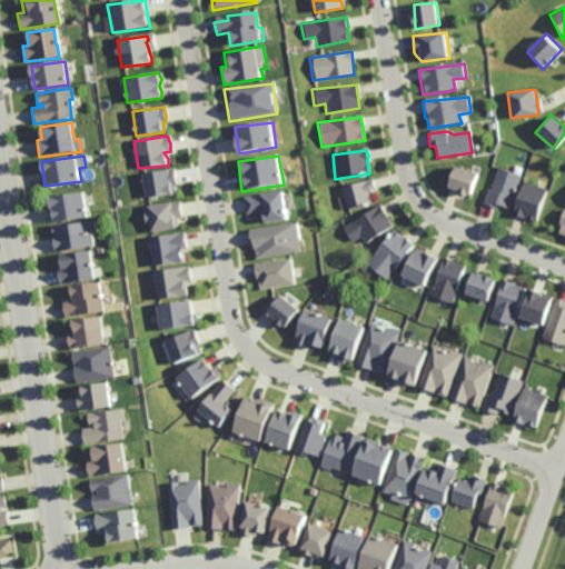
[(448,188),(472,197),(476,186),(478,175),(455,166),(448,188)]
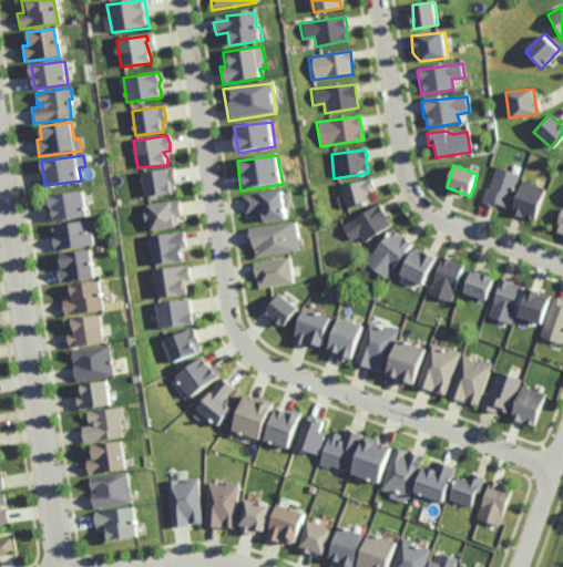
[(479,203),(505,210),(518,175),(508,171),(495,168),(490,186),(485,184),(479,203)]
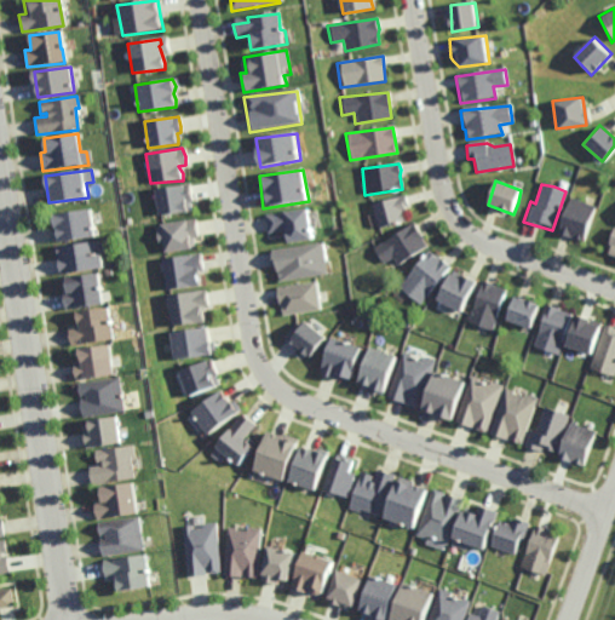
[(188,212),(188,207),(187,204),(189,204),(191,193),(187,185),(153,189),(155,216),(188,212)]
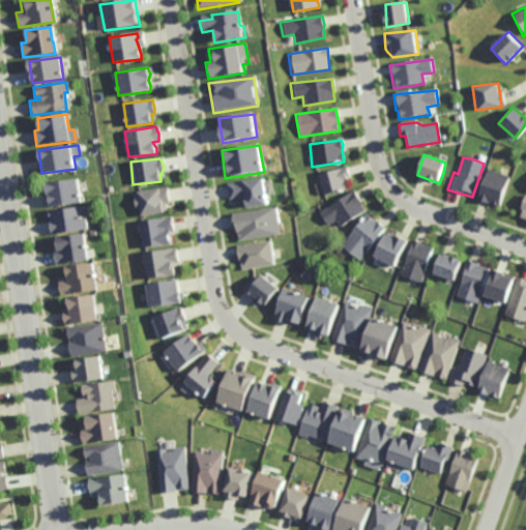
[(315,175),(342,169),(345,179),(341,182),(343,189),(321,197),(315,175)]
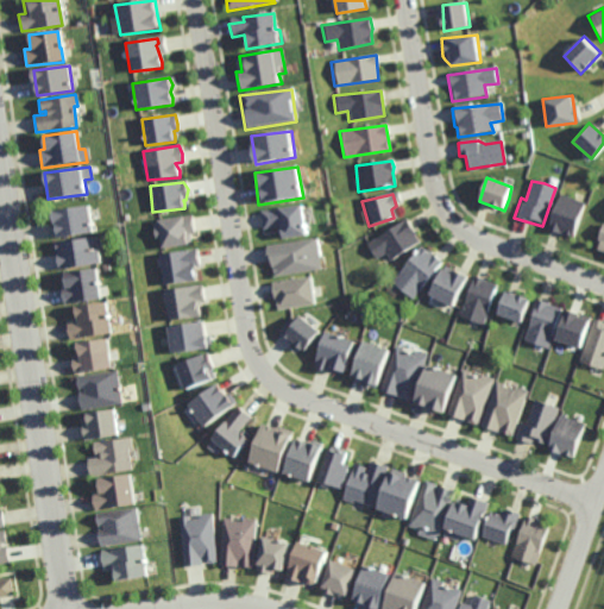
[(548,228),(573,239),(583,220),(584,203),(559,194),(548,228)]
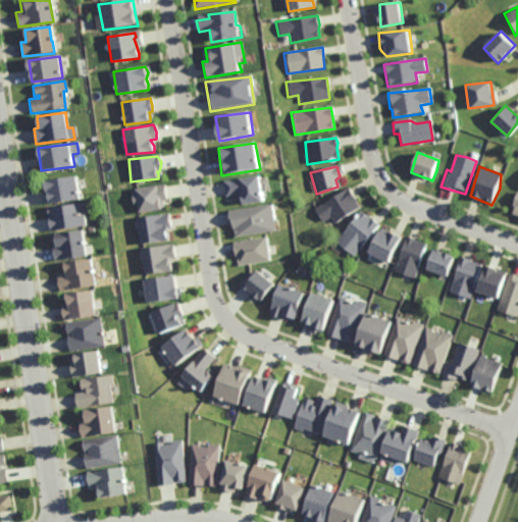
[(45,180),(75,175),(79,199),(48,203),(45,180)]
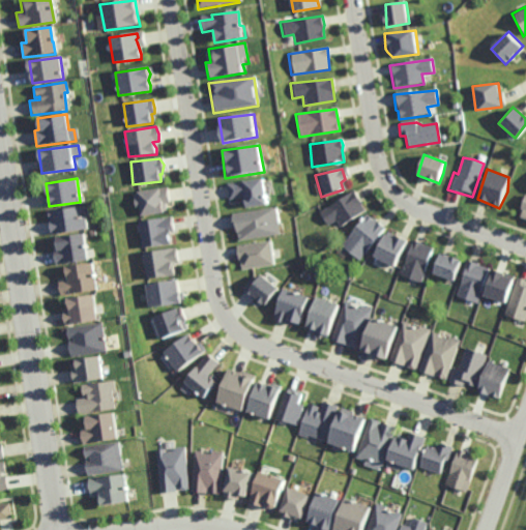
[(224,184),(264,178),(268,205),(247,208),(245,196),(227,199),(224,184)]
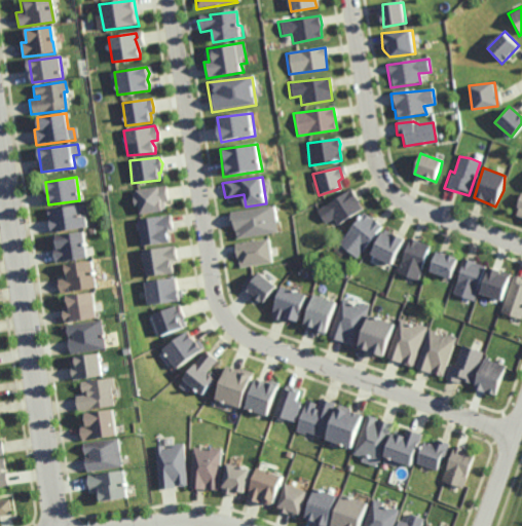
[(139,215),(162,212),(161,200),(166,200),(166,193),(163,187),(135,190),(135,197),(132,197),(133,201),(133,205),(138,205),(138,211),(139,215)]
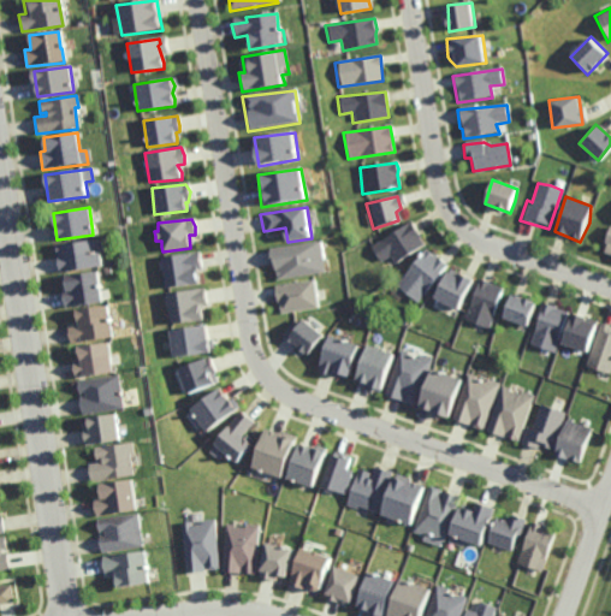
[(368,247),(409,221),(415,230),(422,246),(393,264),(387,255),(377,262),(368,247)]
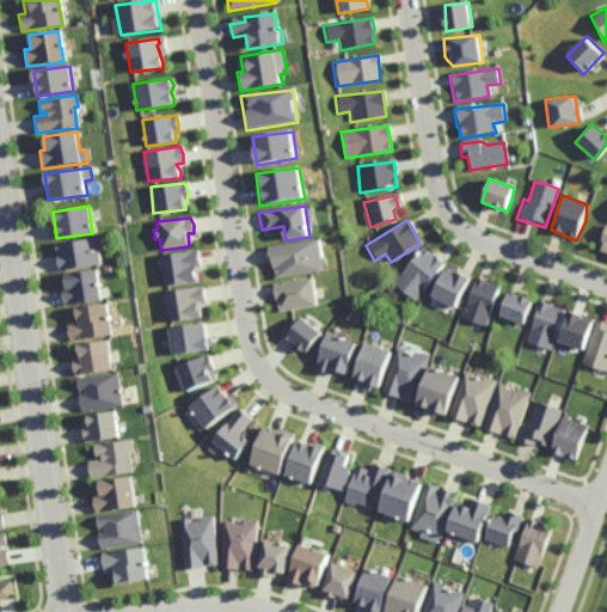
[(606,224),(605,224),(595,249),(606,252),(606,224)]
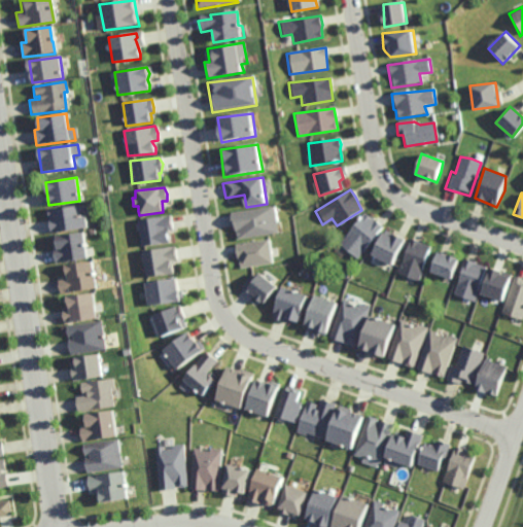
[(85,226),(50,232),(50,233),(48,233),(45,207),(82,202),(85,226)]
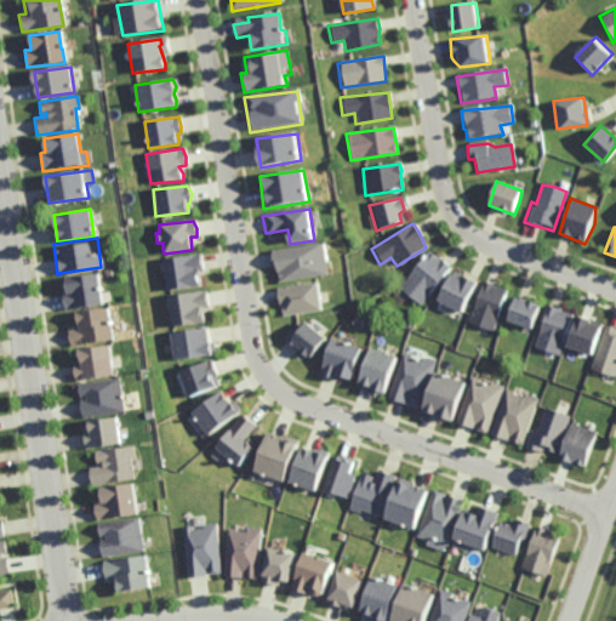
[(273,280),(324,275),(321,243),(271,249),(273,280)]
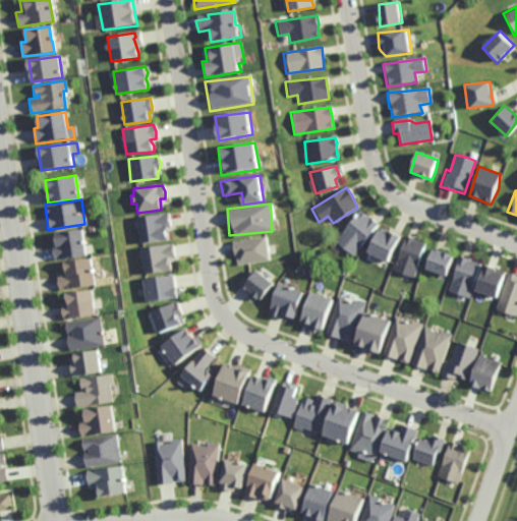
[(333,241),(349,255),(378,224),(363,213),(357,219),(353,216),(333,241)]
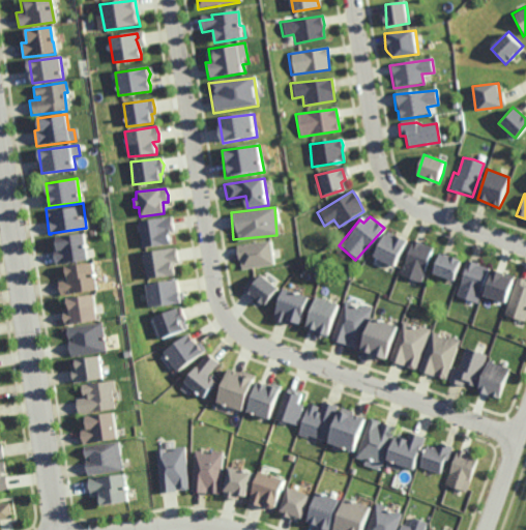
[(141,247),(171,243),(170,233),(171,231),(171,226),(172,225),(170,219),(170,217),(137,221),(140,248),(141,247)]
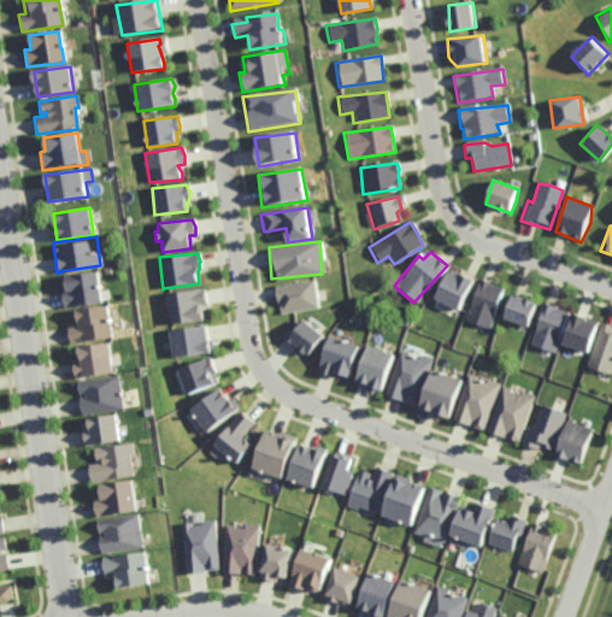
[(63,307),(59,289),(65,288),(63,274),(95,268),(101,300),(63,307)]
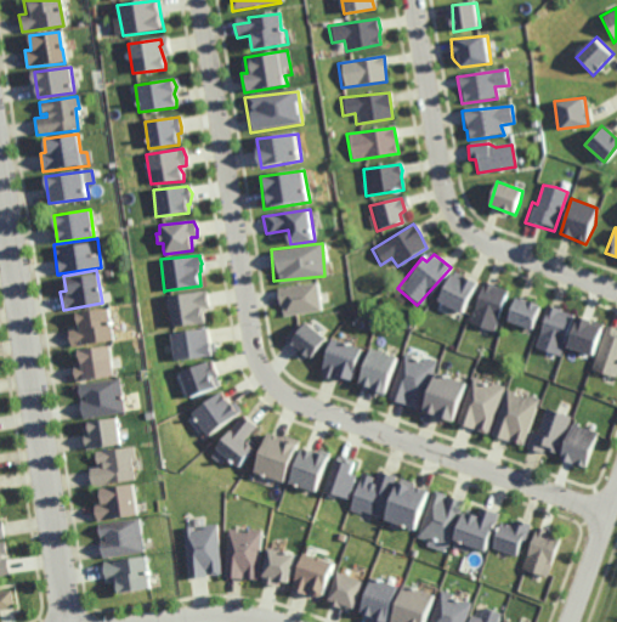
[(463,312),(480,282),(463,275),(462,280),(451,273),(434,299),(463,312)]
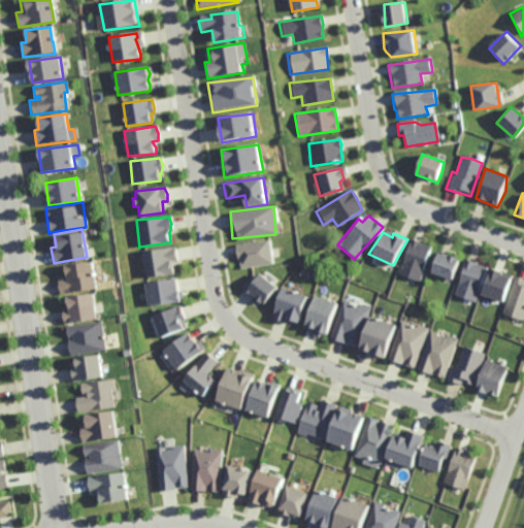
[(236,268),(270,263),(266,239),(233,244),(236,268)]
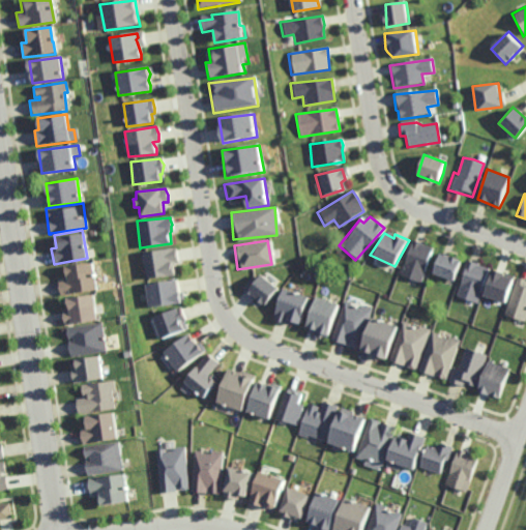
[(399,275),(418,282),(432,247),(412,240),(399,275)]
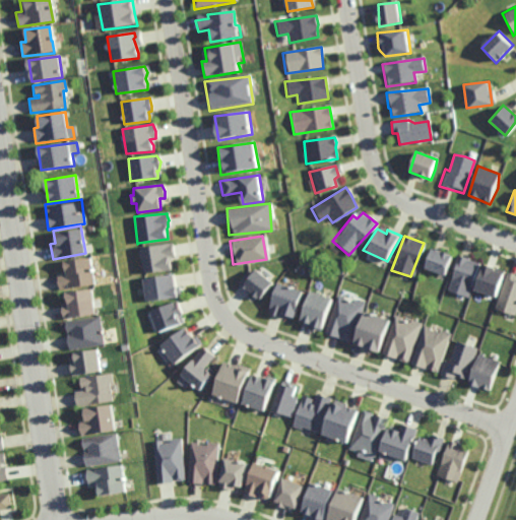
[(169,269),(167,258),(172,256),(170,243),(137,248),(140,273),(169,269)]
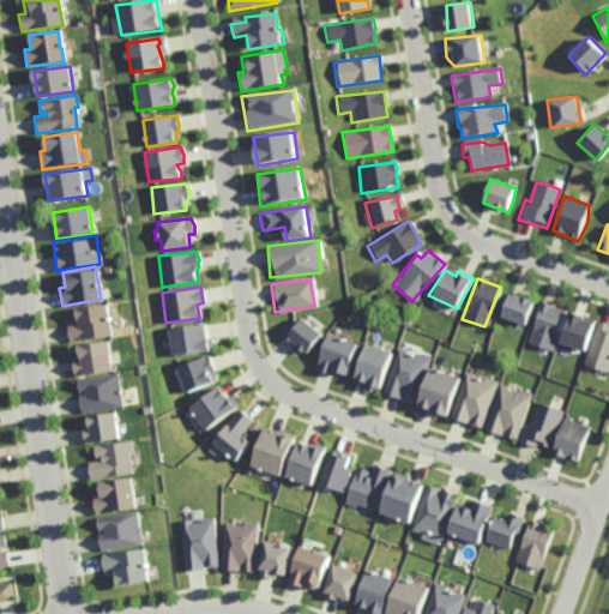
[(499,317),(525,326),(531,314),(535,301),(523,296),(520,300),(507,294),(499,317)]
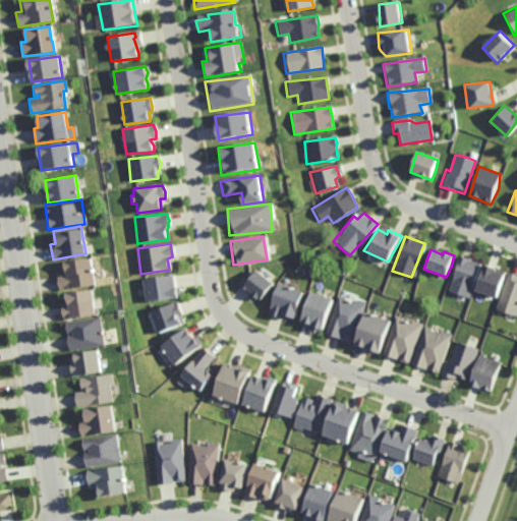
[(446,291),(466,298),(480,264),(459,255),(446,291)]
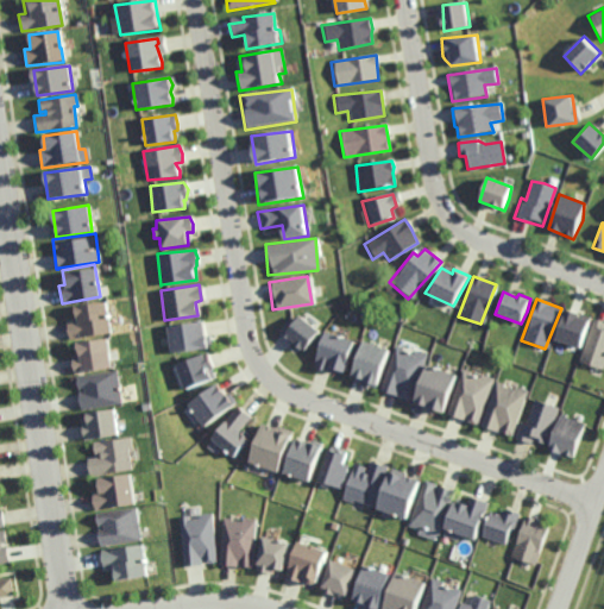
[(109,332),(73,337),(74,338),(67,339),(64,321),(76,320),(75,314),(74,315),(73,303),(74,303),(75,305),(105,300),(105,301),(109,332)]
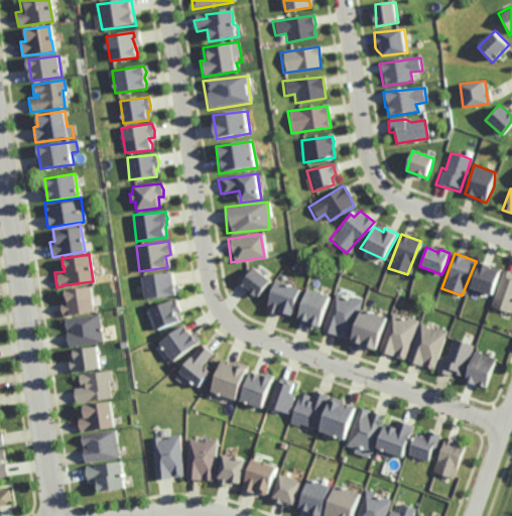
[(470,287),(492,294),(501,271),(490,268),(492,265),(479,262),(470,287)]
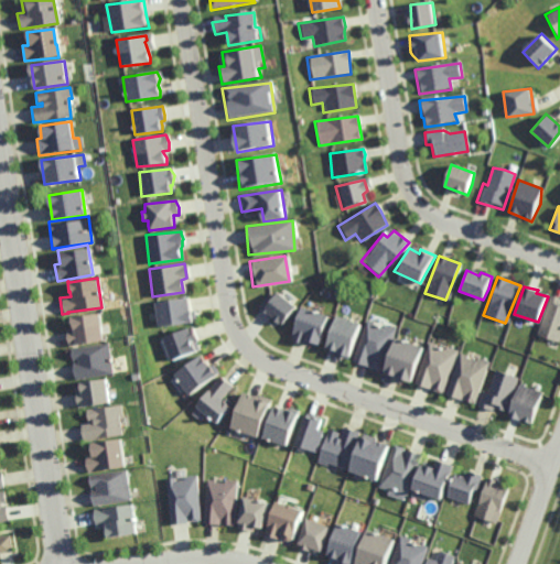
[(293,304),(272,293),(260,313),(281,325),(293,304)]
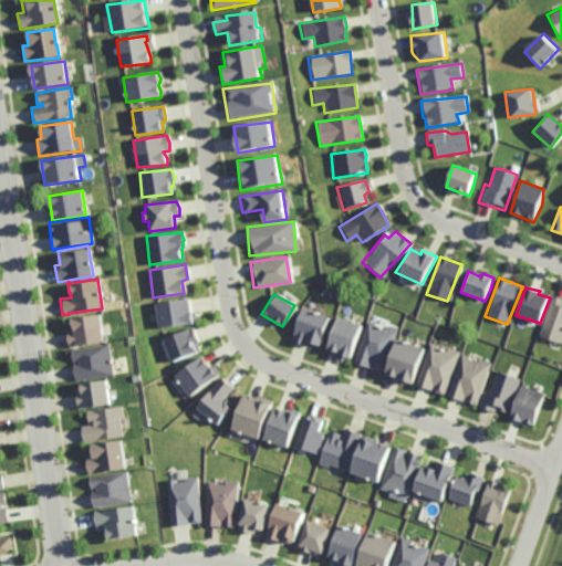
[(537,335),(560,343),(561,336),(561,307),(558,305),(560,300),(551,295),(537,335)]
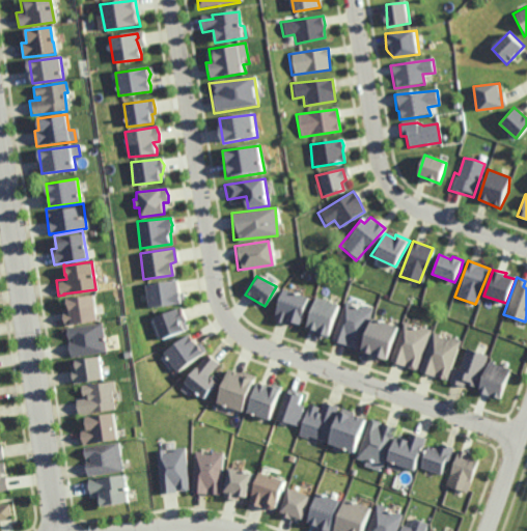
[(148,309),(184,304),(182,299),(182,292),(178,292),(175,281),(144,284),(147,310),(148,309)]
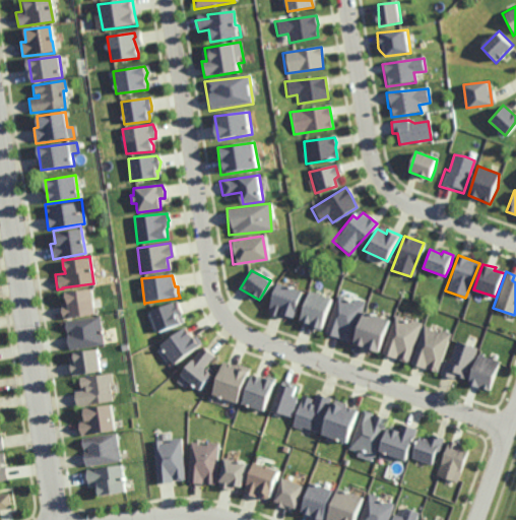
[(275,283),(265,313),(281,318),(282,314),(295,318),(304,291),(275,282),(275,283)]
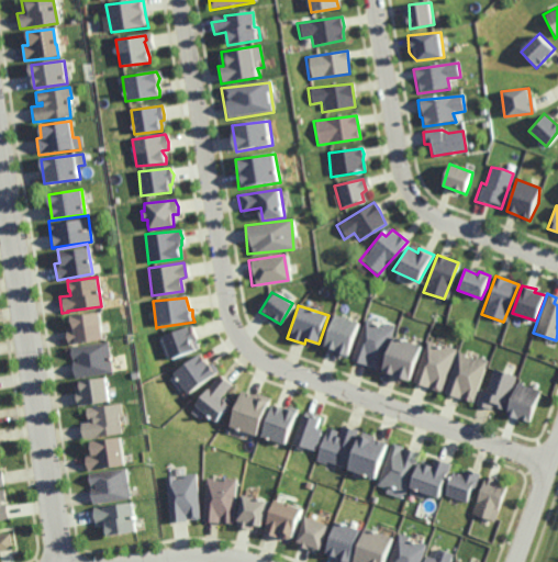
[(101,339),(67,344),(65,329),(73,328),(71,326),(70,327),(69,314),(97,310),(101,339)]
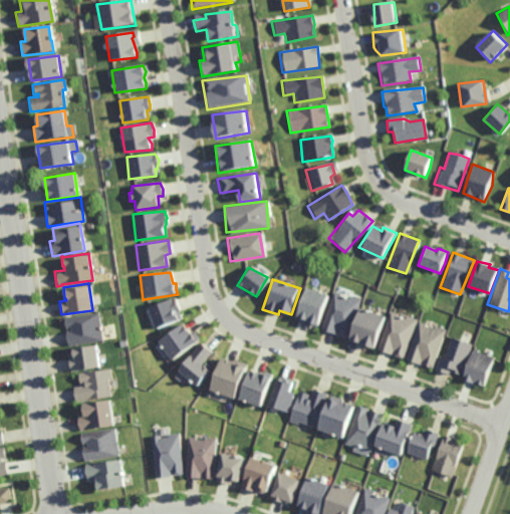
[(295,315),(306,287),(329,294),(318,326),(306,322),(307,319),(295,315)]
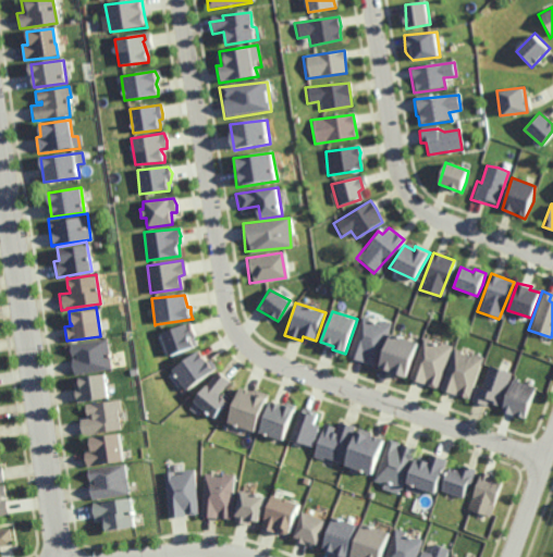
[(346,356),(361,314),(391,325),(377,367),(346,356)]
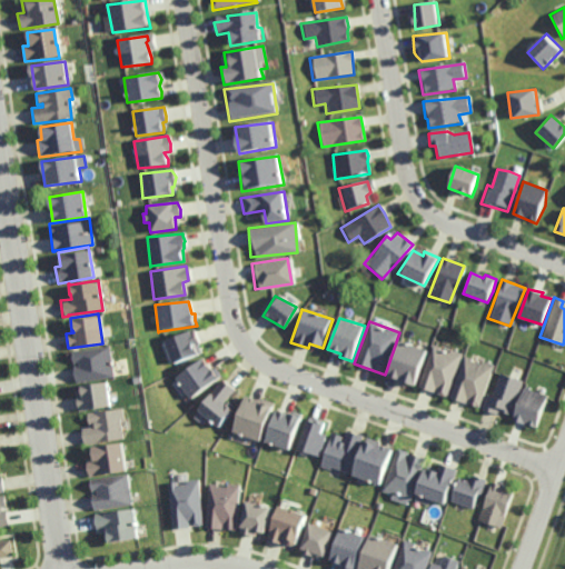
[(160,340),(168,363),(199,352),(190,329),(160,340)]
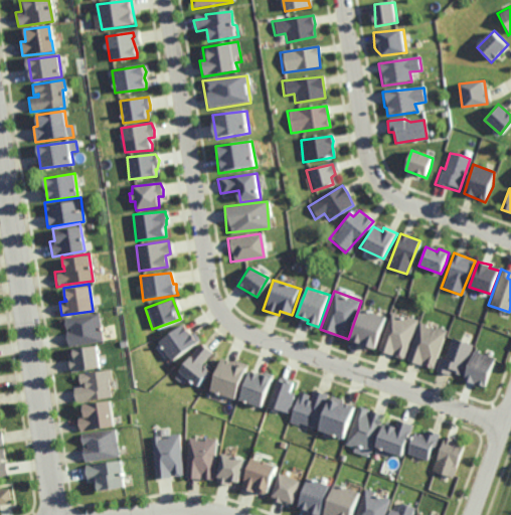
[(350,338),(361,308),(386,317),(375,348),(349,339),(350,338)]
